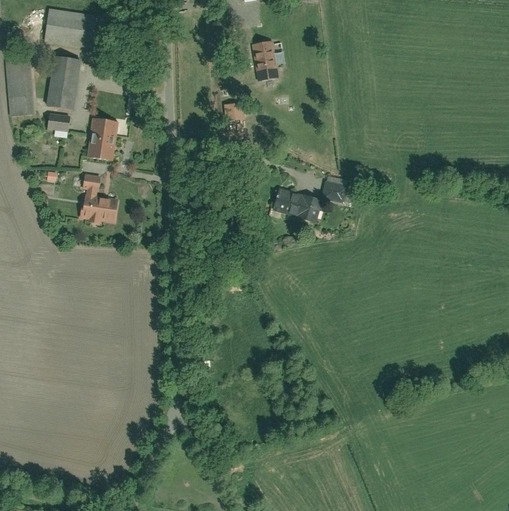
[(96,15),(49,8),(44,40),(92,47),(96,15)]
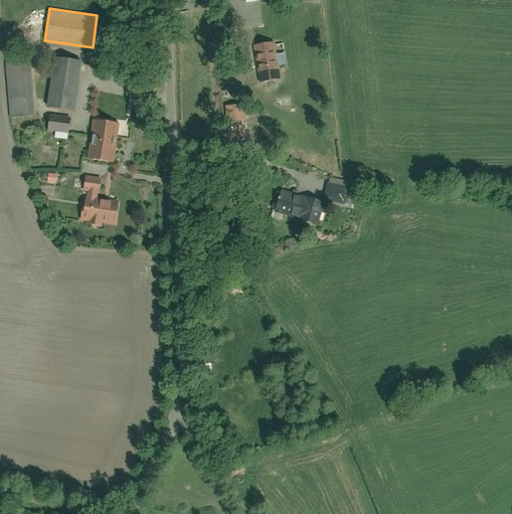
[(272,41),(251,44),(258,81),(279,77),(272,41)]
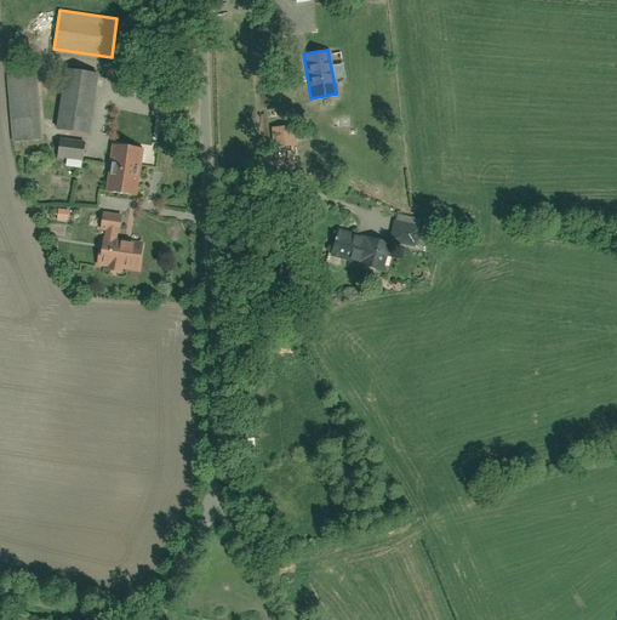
[(97,73),(66,68),(56,126),(89,131),(97,73)]
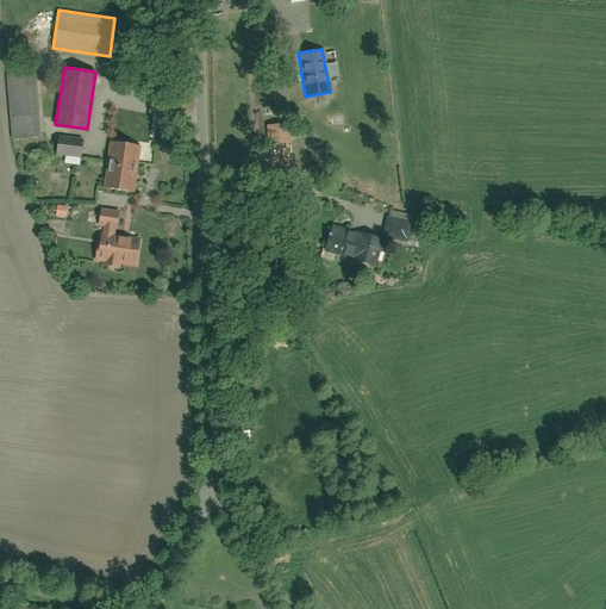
[(39,135),(33,73),(6,75),(12,137),(39,135)]
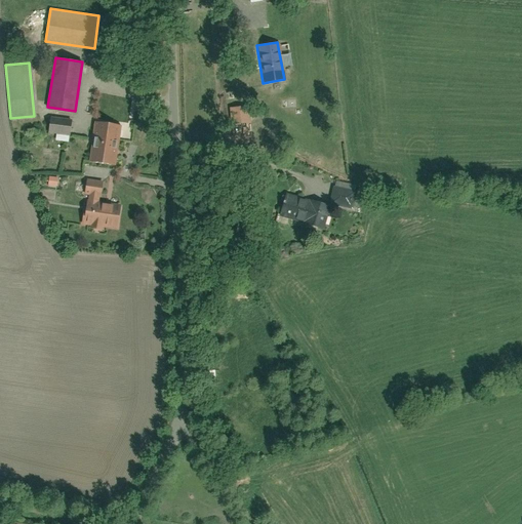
[(243,121),(241,106),(227,107),(228,122),(243,121)]
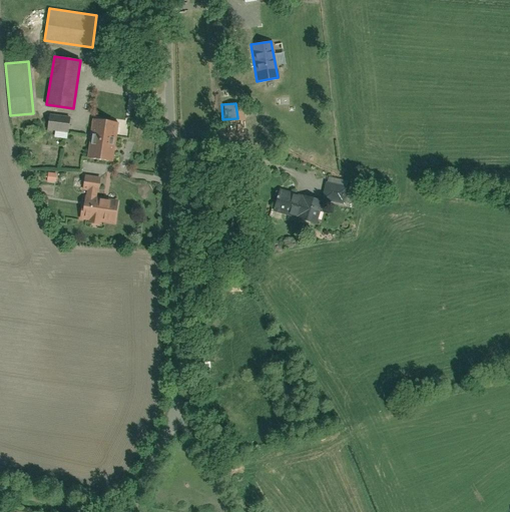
[(69,115),(49,113),(47,128),(67,130),(69,115)]
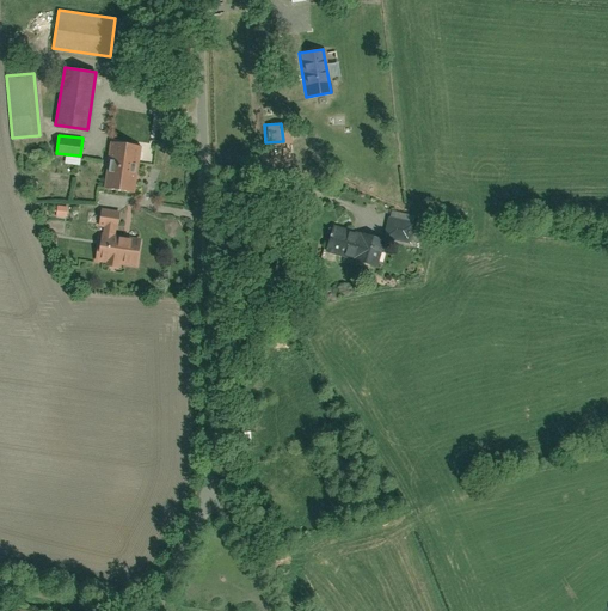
[(139,145),(109,141),(103,188),(133,191),(139,145)]
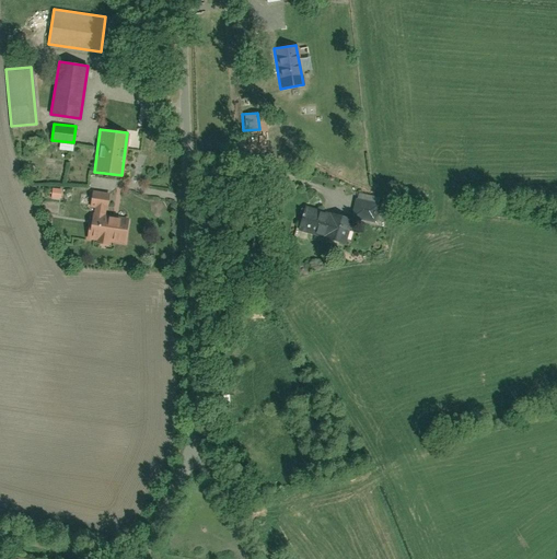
[(59,188),(51,187),(49,196),(58,197),(59,188)]
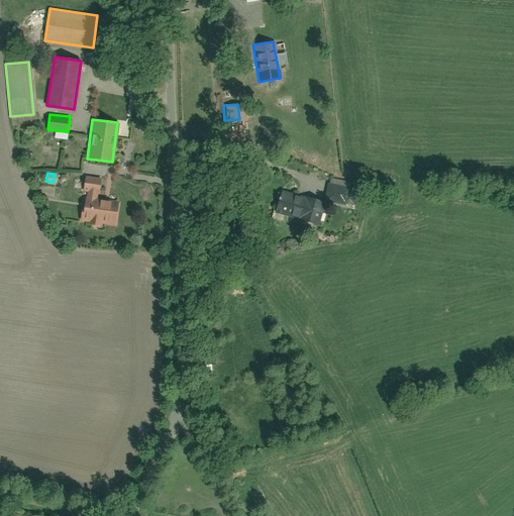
[(99,178),(85,176),(83,190),(86,191),(97,192),(99,178)]
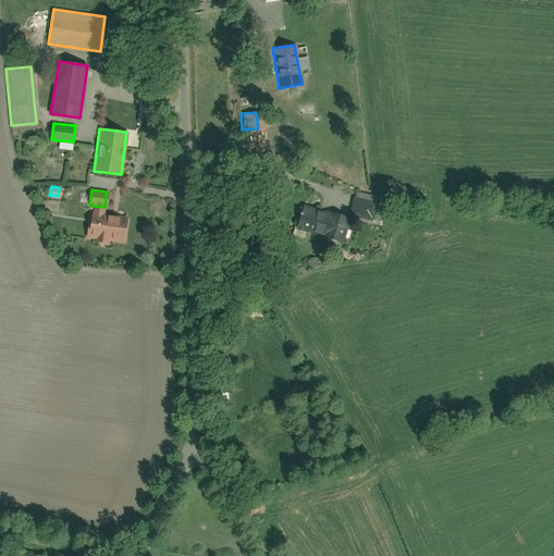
[(377,196),(355,192),(351,215),(372,220),(377,196)]
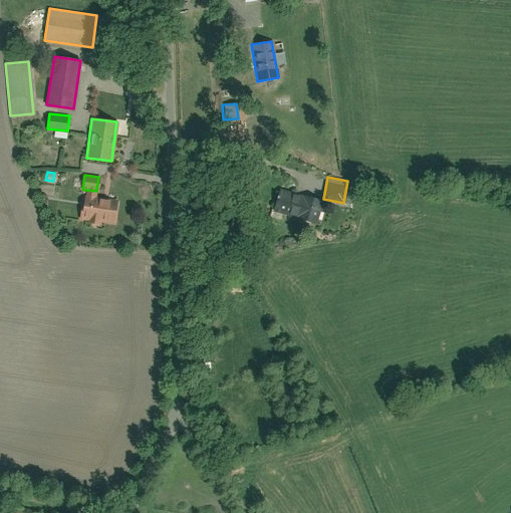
[(82,196),(79,218),(88,220),(87,223),(100,225),(100,221),(114,223),(117,201),(95,198),(96,191),(85,190),(84,196),(82,196)]
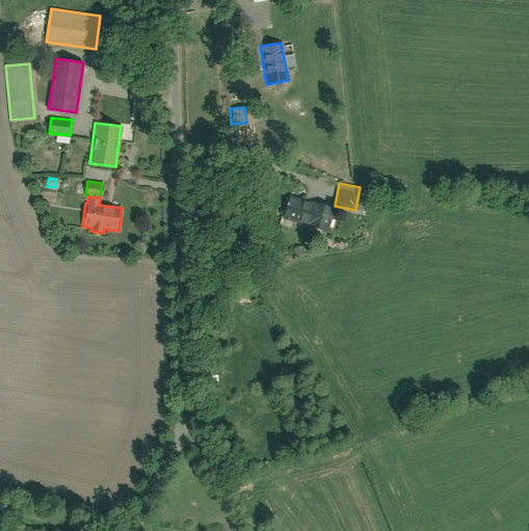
[(313,206),(287,198),(282,217),(306,224),(306,226),(323,232),(329,209),(313,204),(313,206)]
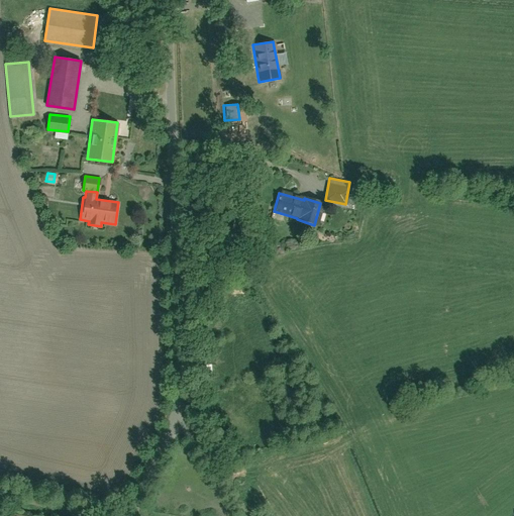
[(210,377),(209,364),(196,365),(197,378),(210,377)]
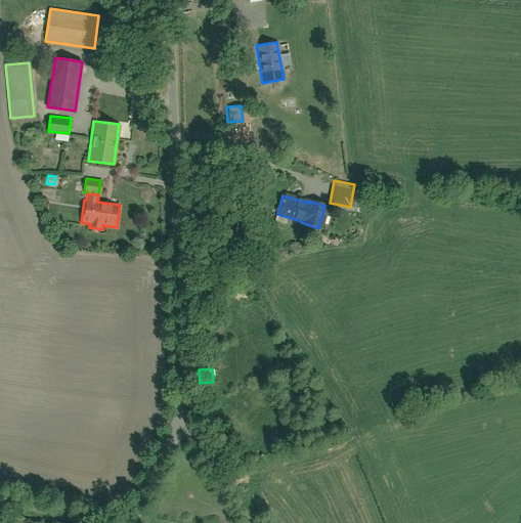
All buildings are outlined.
